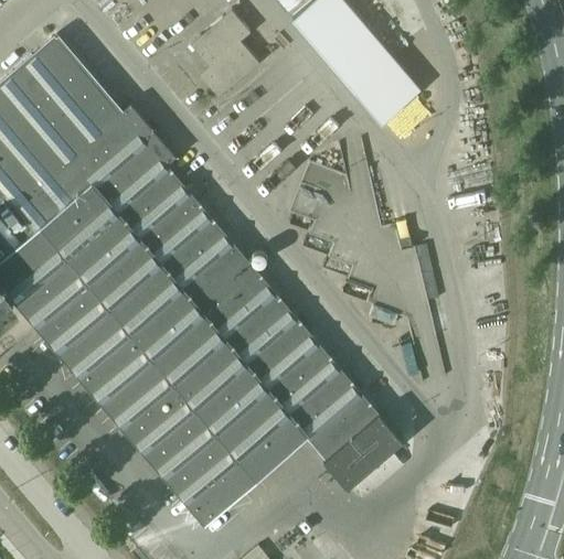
[(276,0),(289,14),(306,0),(276,0)]
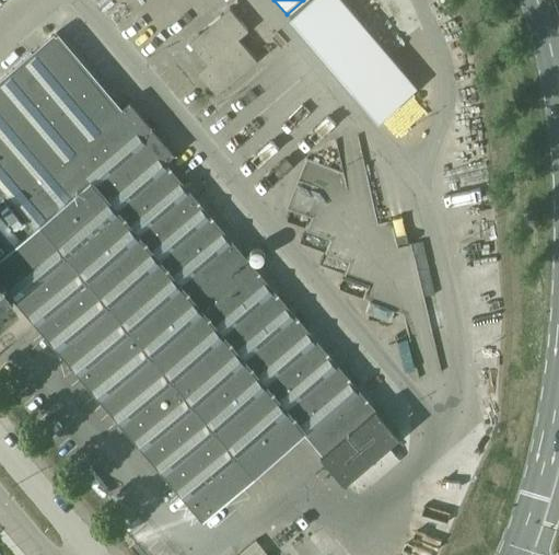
[(339,0),(314,0),(291,20),(354,94),(393,61),(339,0)]
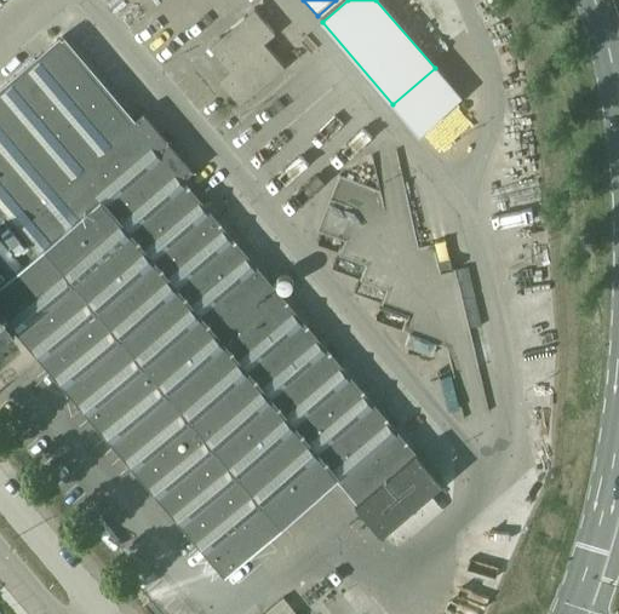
[(256,13),(244,23),(264,47),(265,47),(265,46),(276,38),(256,13)]
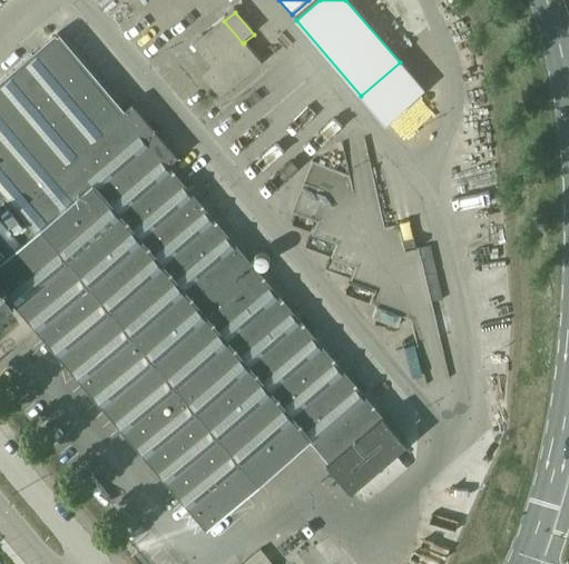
[(0,312),(11,303),(11,302),(27,320),(29,319),(41,308),(56,325),(43,336),(41,337),(206,530),(207,528),(208,528),(311,442),(330,464),(327,466),(352,494),(409,445),(384,417),(383,418),(169,168),(179,159),(134,106),(126,112),(61,37),(59,33),(46,46),(31,58),(0,83),(0,312)]
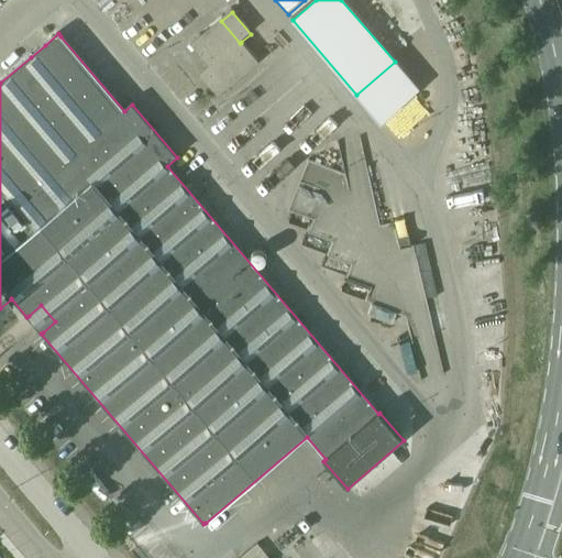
[(196,43),(191,46),(210,68),(211,68),(221,61),(201,37),(196,43)]
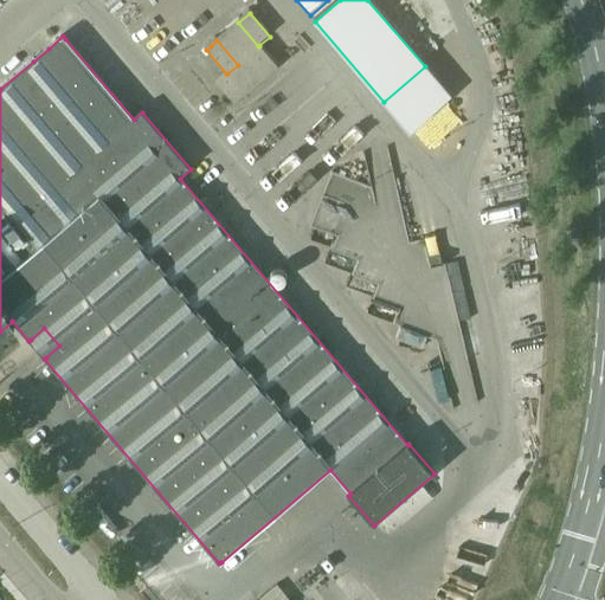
[(258,46),(248,56),(268,79),(280,70),(259,45),(259,46),(258,46)]
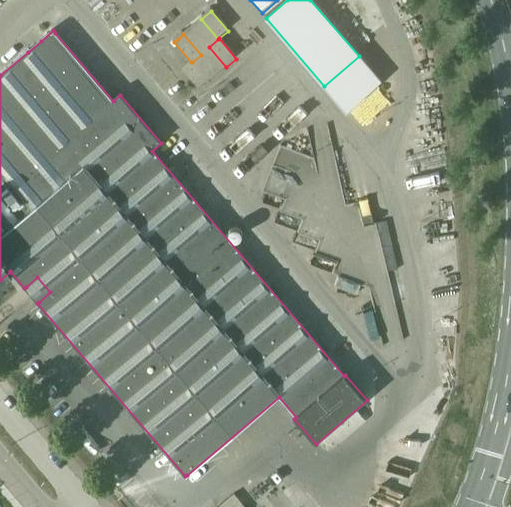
[(191,62),(182,70),(199,90),(208,82),(192,62),(191,62)]
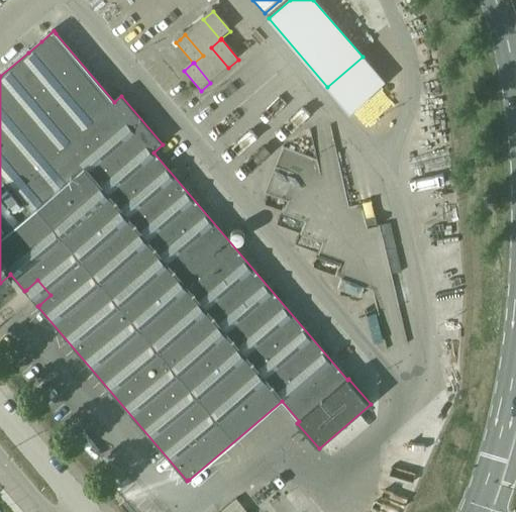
[(26,290),(24,291),(34,302),(35,303),(37,306),(39,305),(50,295),(37,280),(26,290)]
